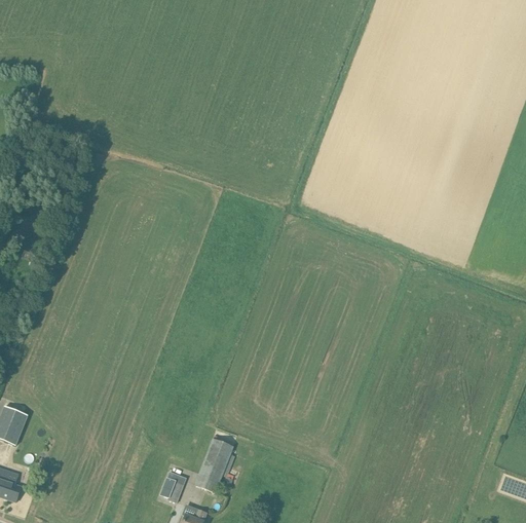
[(0,416),(0,438),(15,445),(28,414),(5,405),(0,416)]
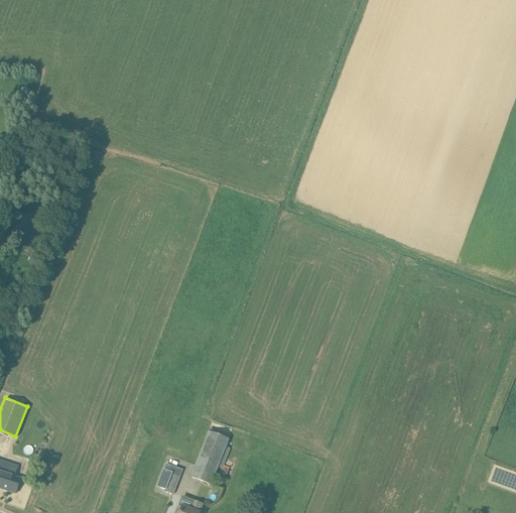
[(229,437),(209,429),(191,475),(212,482),(229,437)]
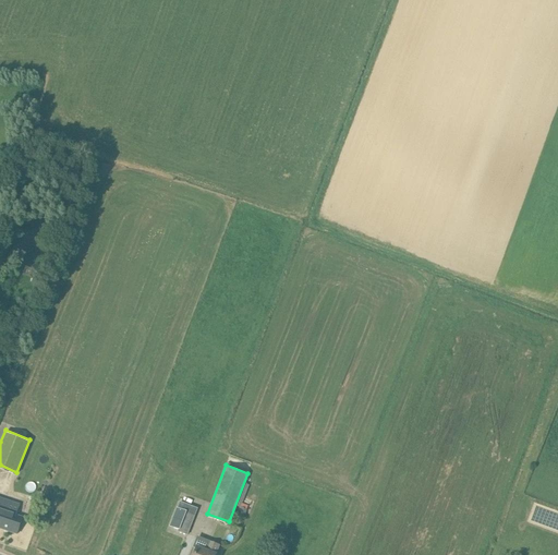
[(0,526),(16,531),(22,516),(8,510),(11,501),(0,496),(0,526)]
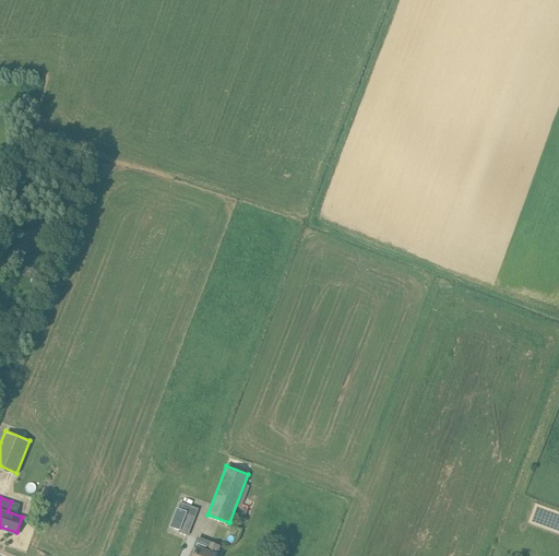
[(195,513),(186,510),(189,503),(181,499),(171,524),(179,528),(178,530),(188,533),(195,513)]
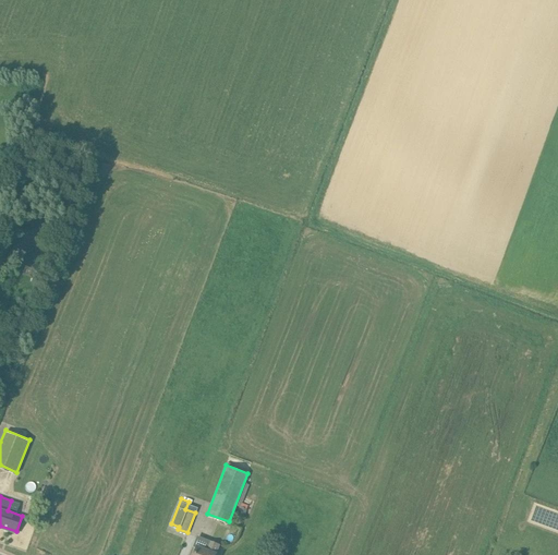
[(240,504),(237,513),(243,516),(246,507),(240,504)]
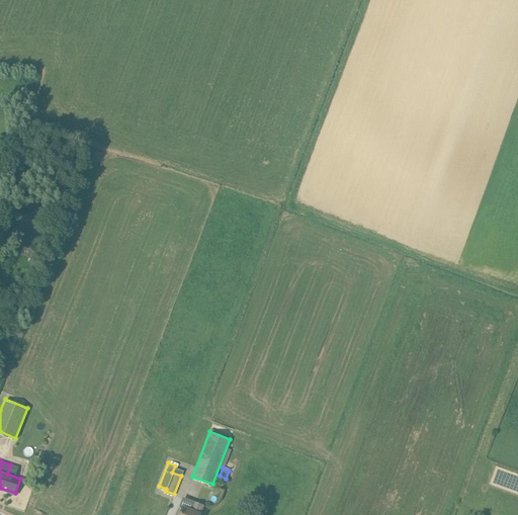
[(198,514),(203,504),(194,501),(191,509),(183,506),(179,514),(198,514)]
